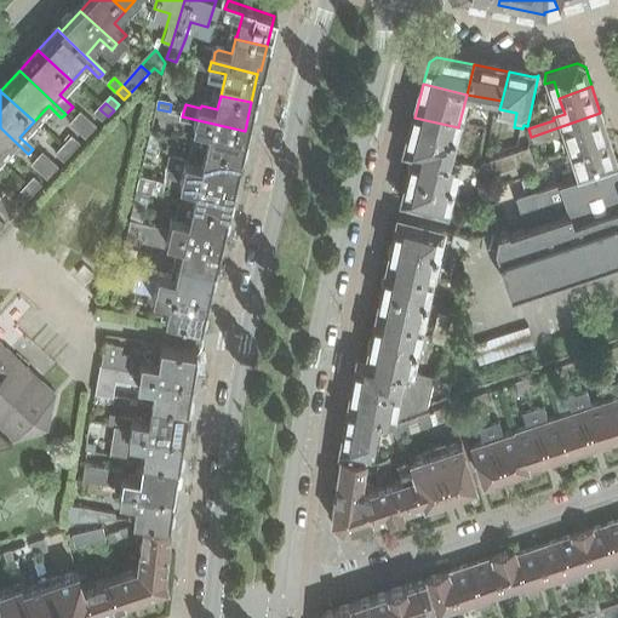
[(103,122),(108,116),(99,109),(95,115),(103,122)]
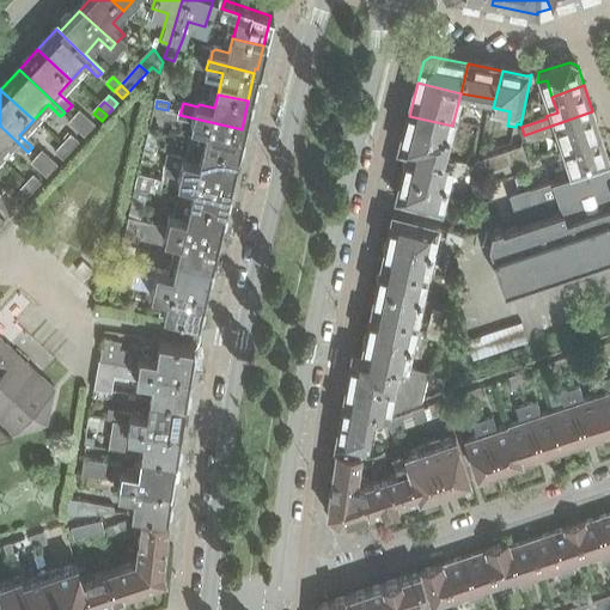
[(568,147),(601,136),(592,111),(524,135),(526,142),(551,135),(551,134),(563,130),(568,147)]
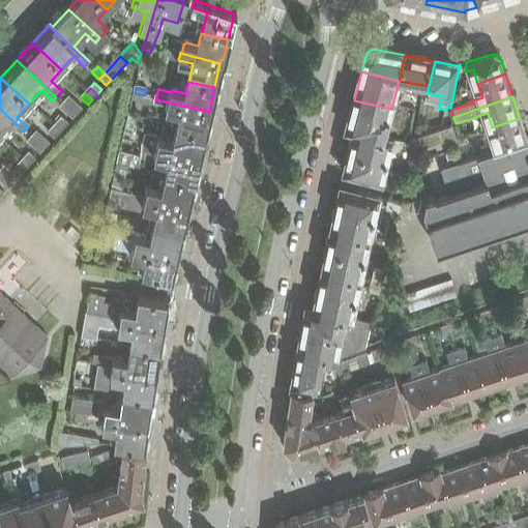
[(69,97),(65,103),(71,109),(77,104),(69,97)]
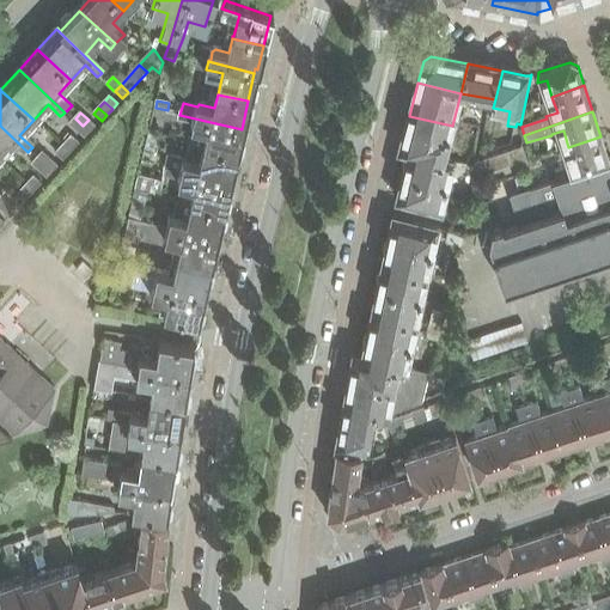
[(205,151),(236,158),(242,129),(180,115),(178,121),(209,129),(205,151)]
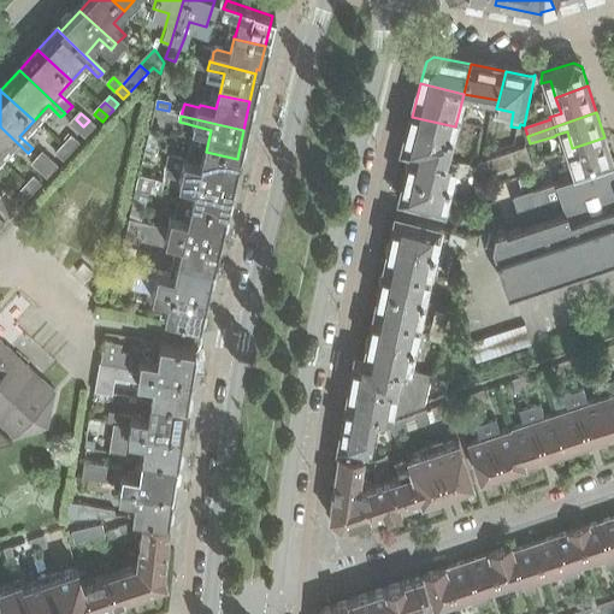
[(446,160),(455,127),(412,117),(403,151),(412,153),(446,160)]
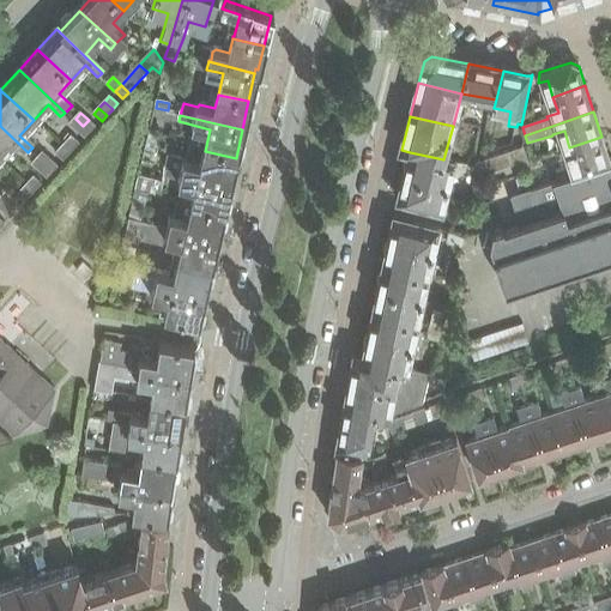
[(76,119),(70,125),(77,132),(83,126),(76,119)]
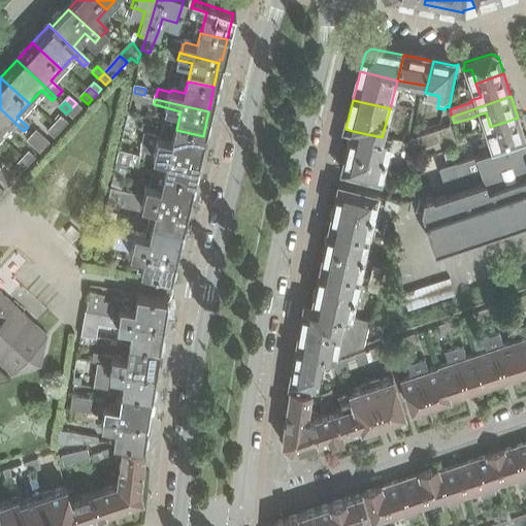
[(83,109),(76,103),(71,108),(77,114),(83,109)]
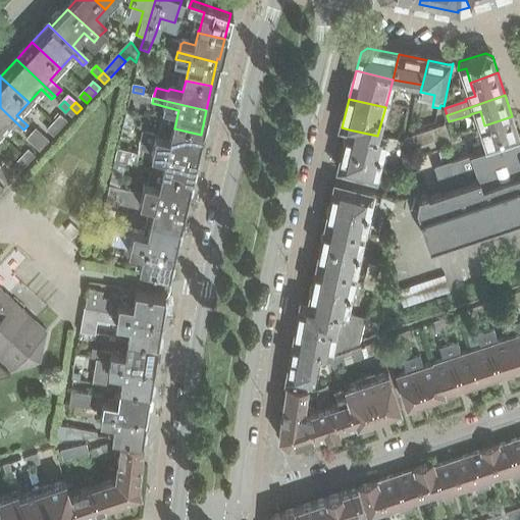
[(0,107),(0,132),(8,123),(19,134),(23,130),(0,107)]
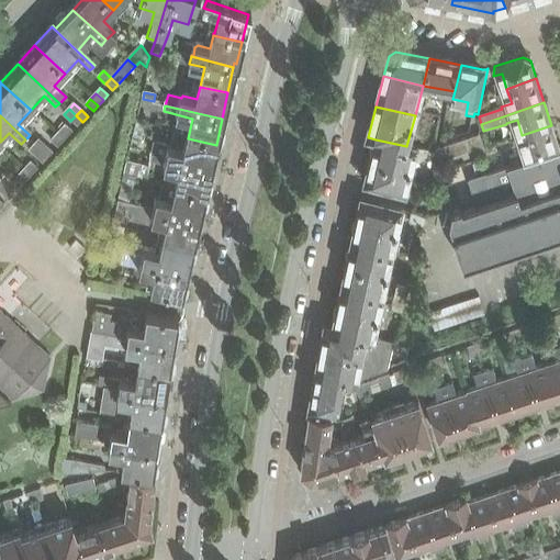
[(82,122),(76,115),(70,121),(78,127),(82,122)]
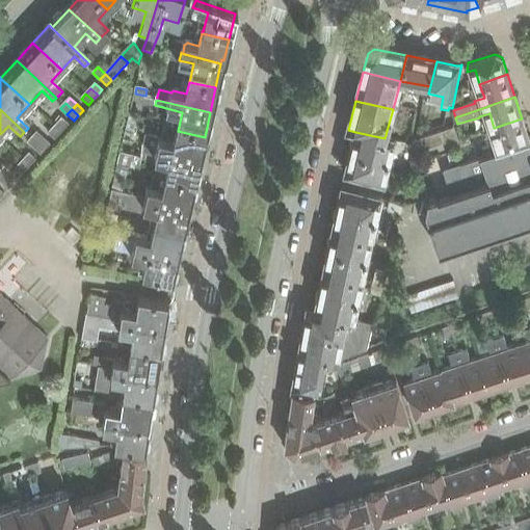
[(62,118),(57,124),(64,130),(69,125),(62,118)]
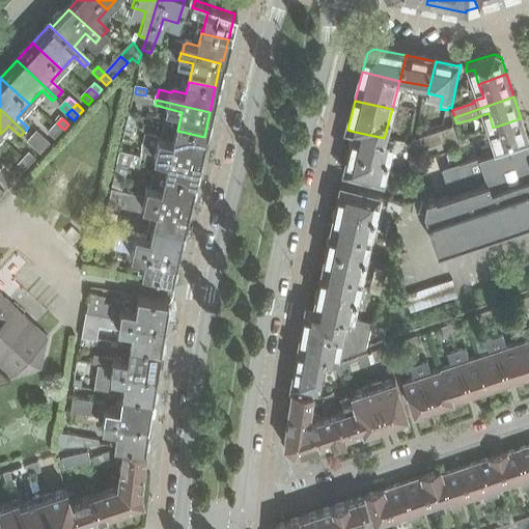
[(521,118),(493,128),(498,142),(489,145),(492,154),(528,140),(521,118)]
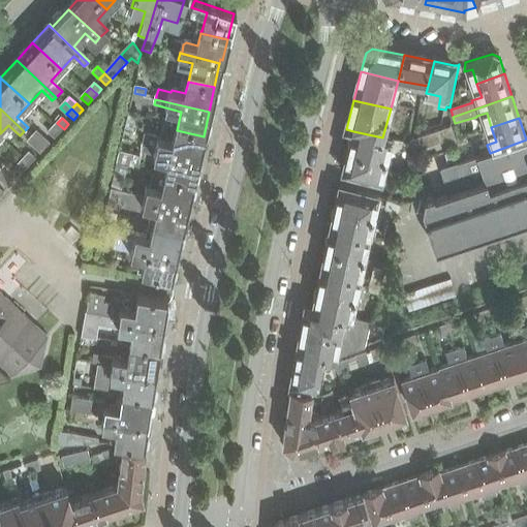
[(57,123),(53,128),(59,134),(64,129),(57,123)]
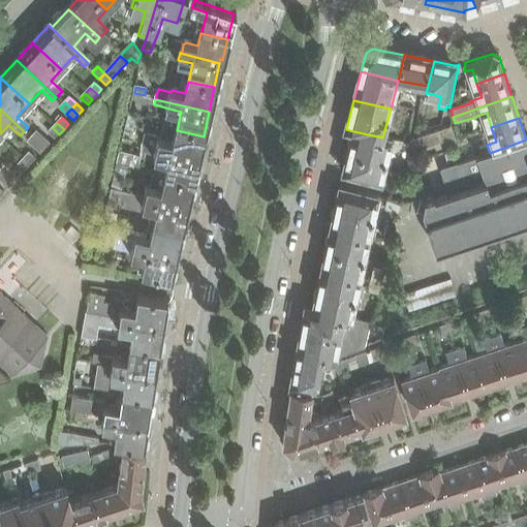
[(55,140),(59,134),(53,128),(49,133),(55,140)]
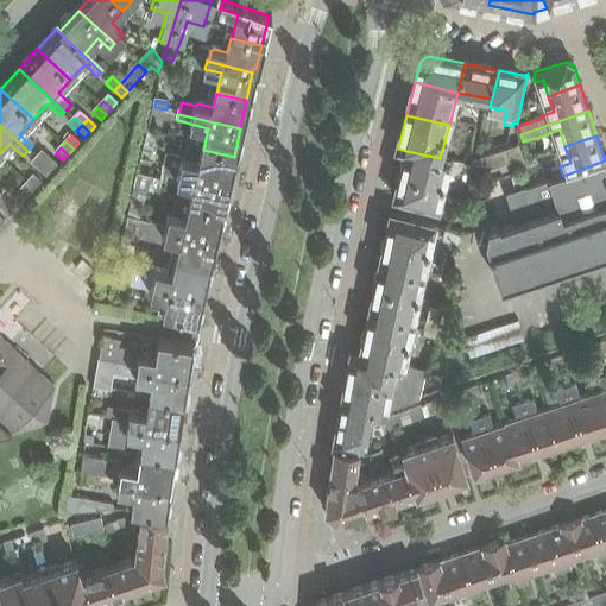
[(513,163),(518,161),(523,159),(519,147),(510,151),(513,163)]
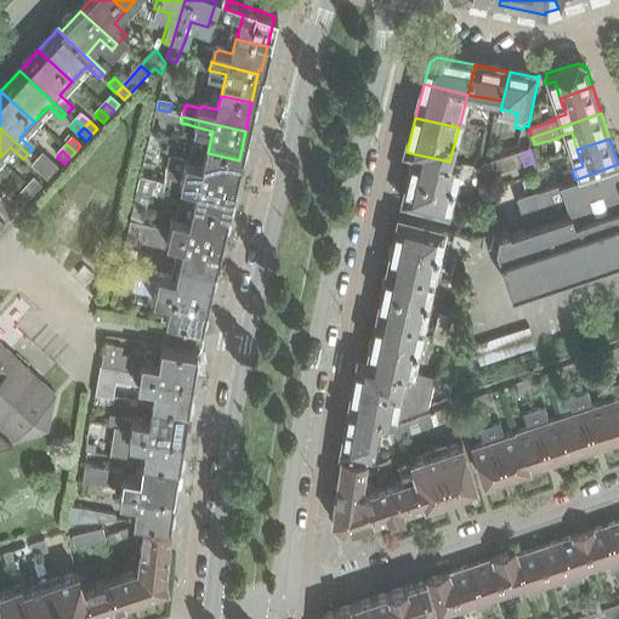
[(185,177),(232,188),(239,160),(208,153),(204,168),(170,160),(166,174),(185,177)]
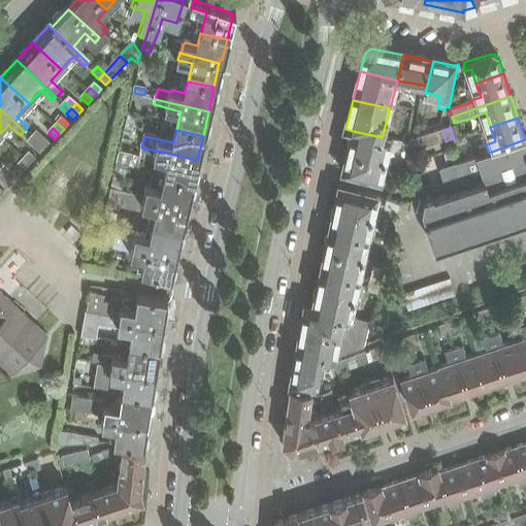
[(390,139),(382,137),(353,131),(352,136),(349,138),(347,145),(349,150),(343,171),(381,181),(390,139)]
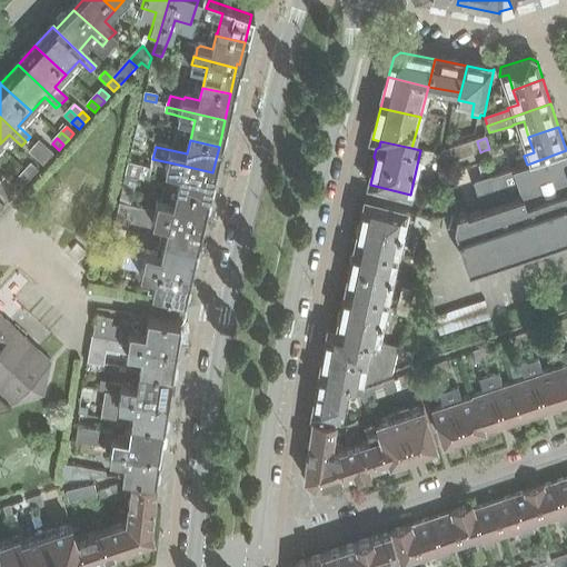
[(480,152),(477,141),(468,145),(471,156),(480,152)]
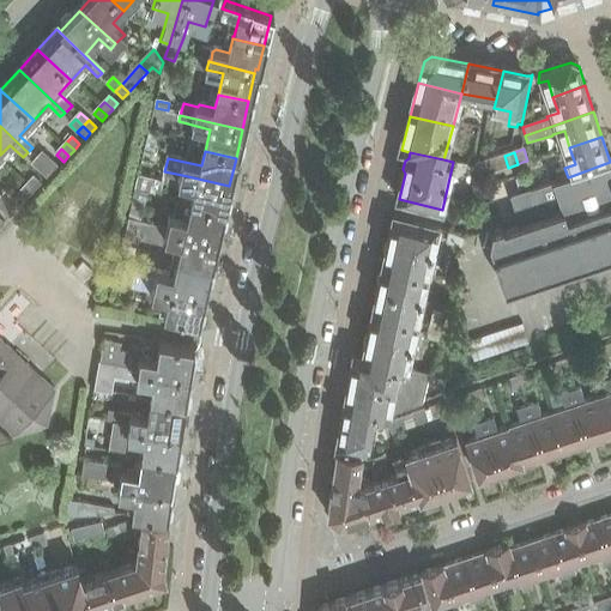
[(43,153),(37,158),(46,165),(50,161),(43,153)]
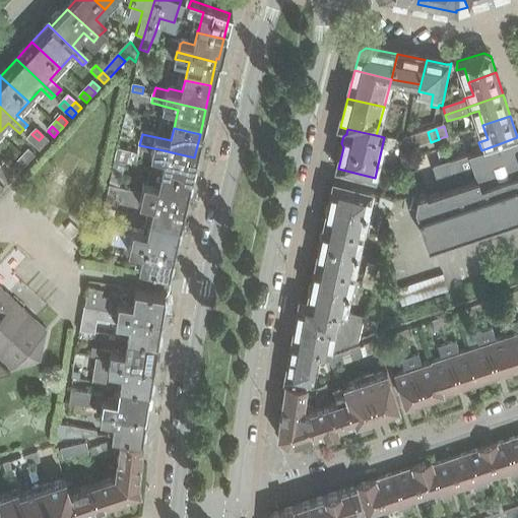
[(431,142),(428,132),(419,135),(423,144),(427,143),(431,142)]
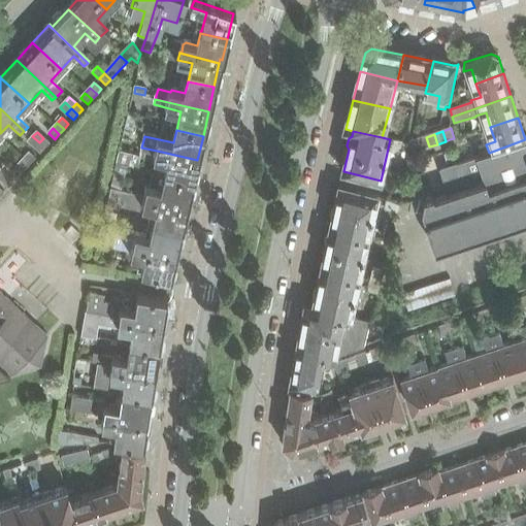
[(32,136),(28,141),(34,148),(39,142),(32,136)]
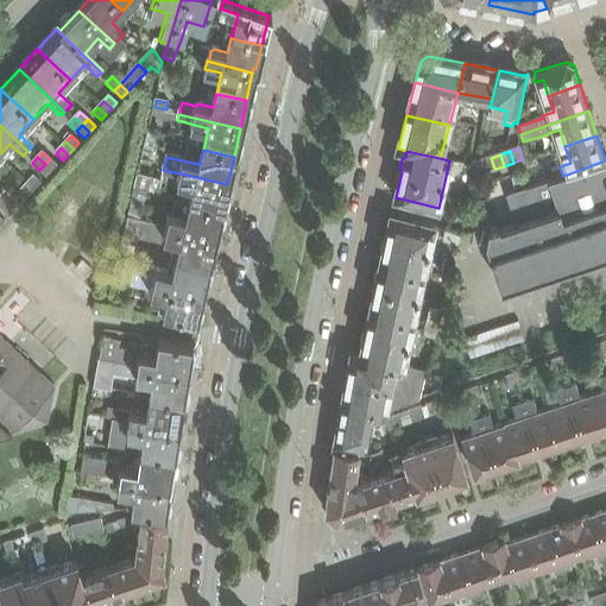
[(494,169),(491,158),(481,161),(485,172),(494,169)]
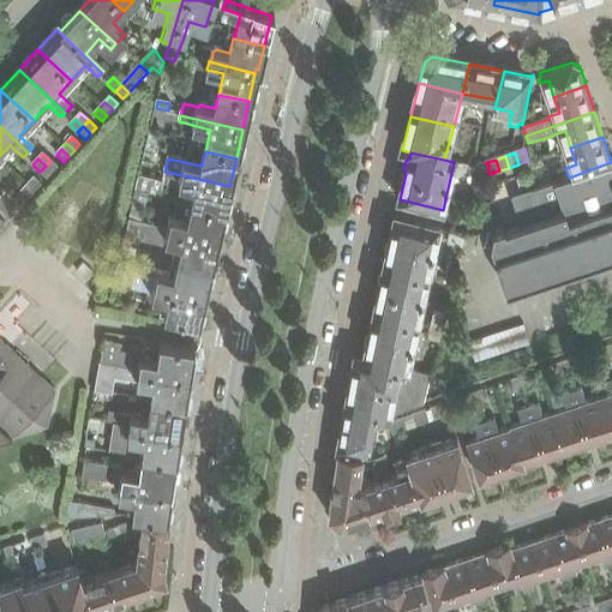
[(59,168),(51,161),(46,166),(53,173),(59,168)]
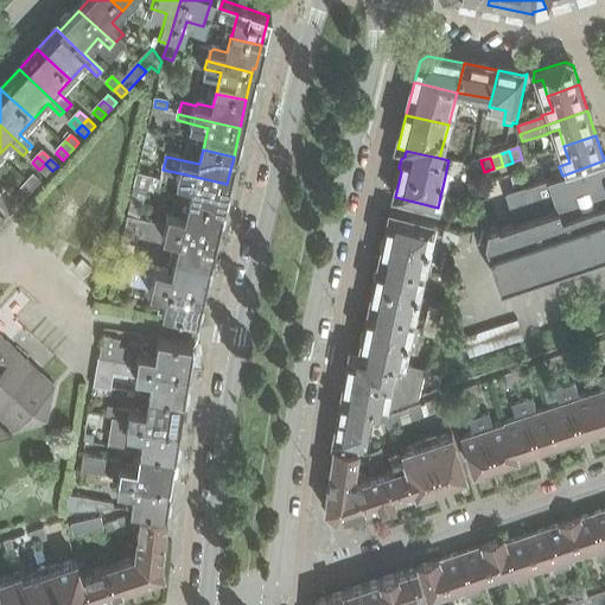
[(484,172),(481,160),(470,164),(475,176),(484,172)]
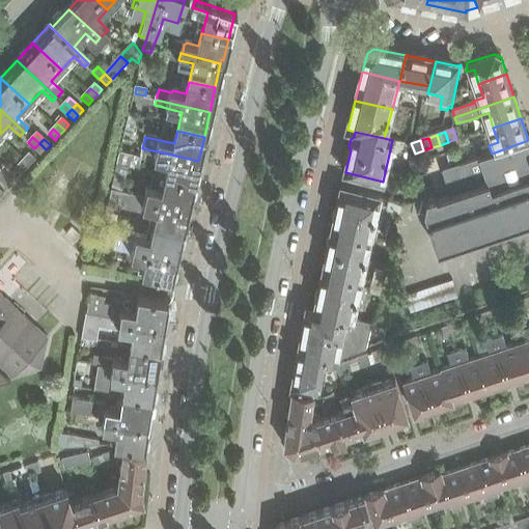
[(528,140),(492,154),(481,157),(481,158),(482,163),(477,165),(483,184),(488,182),(491,189),(510,183),(528,176),(528,140)]
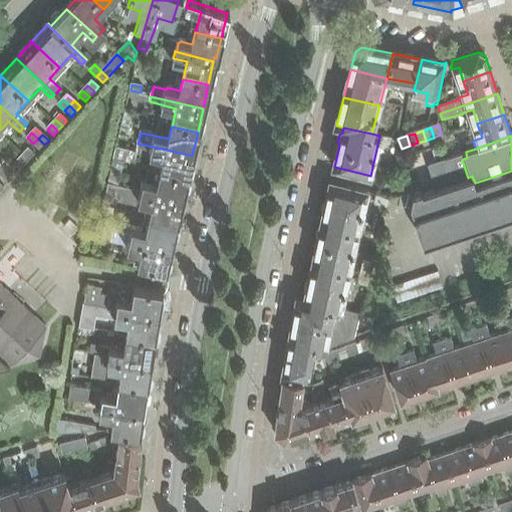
[(44,145),(38,139),(33,144),(40,150),(44,145)]
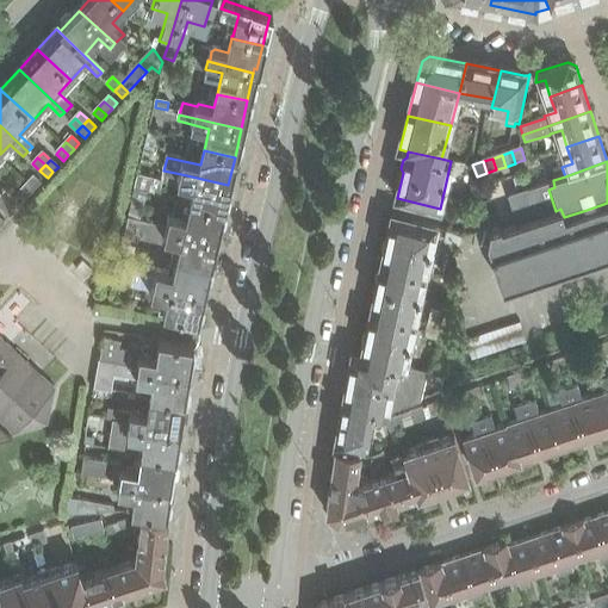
[(163,171),(162,177),(185,181),(182,191),(193,193),(191,205),(221,212),(228,185),(181,174),(163,171)]
